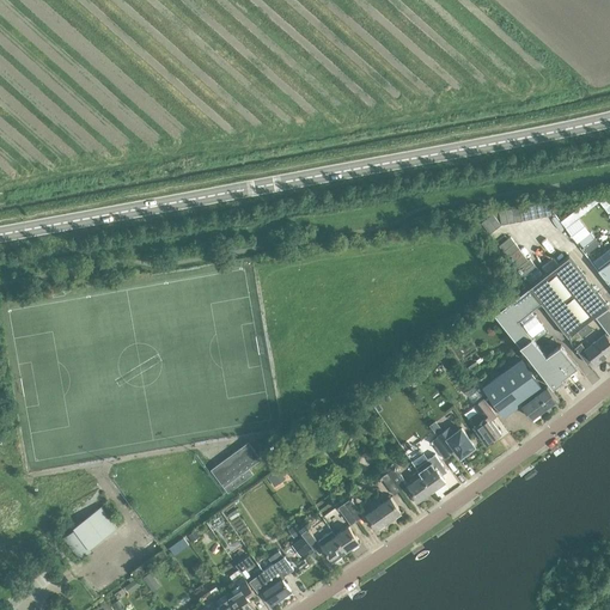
[(598,201),(608,213),(609,211),(609,201),(609,202),(604,197),(598,201)]
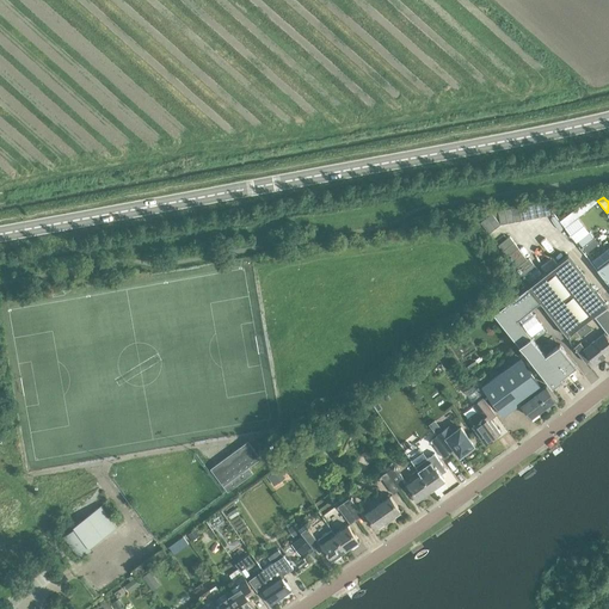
[(499,223),(543,215),(543,211),(534,213),(534,215),(529,216),(528,210),(539,208),(539,203),(497,210),(499,223)]
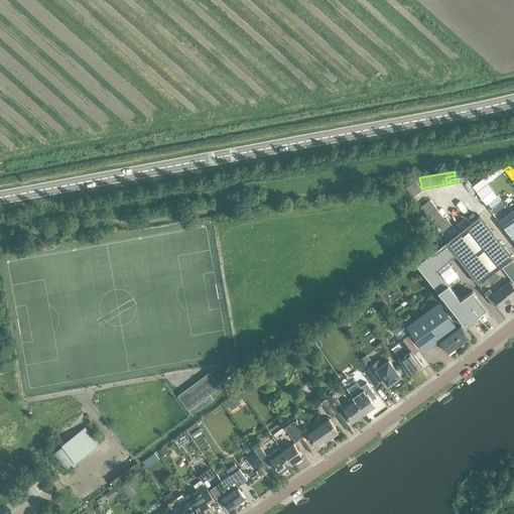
[(487,182),(475,191),(492,215),(504,207),(487,182)]
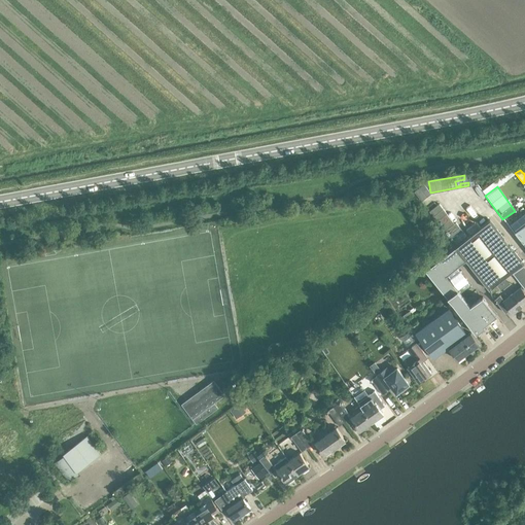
[(448,237),(458,229),(439,204),(428,211),(448,237)]
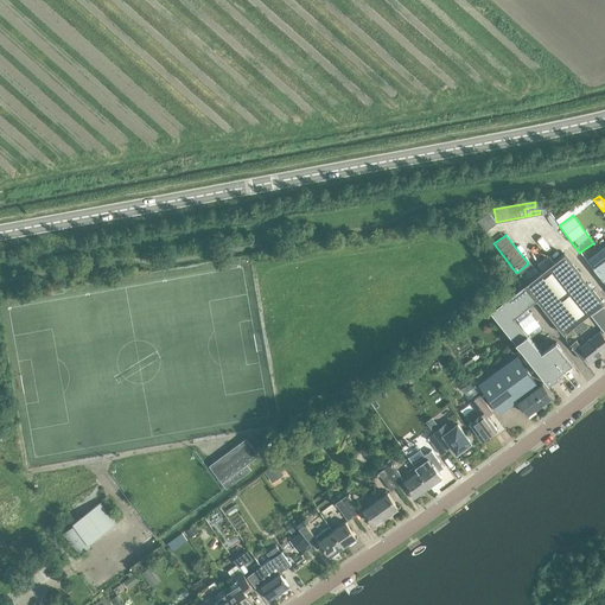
[(541,358),(527,339),(513,320),(534,304),(561,339),(588,318),(602,307),(562,256),(490,312),(490,313),(516,346),(532,367),(534,365),(549,386),(572,368),(556,348),(541,358)]
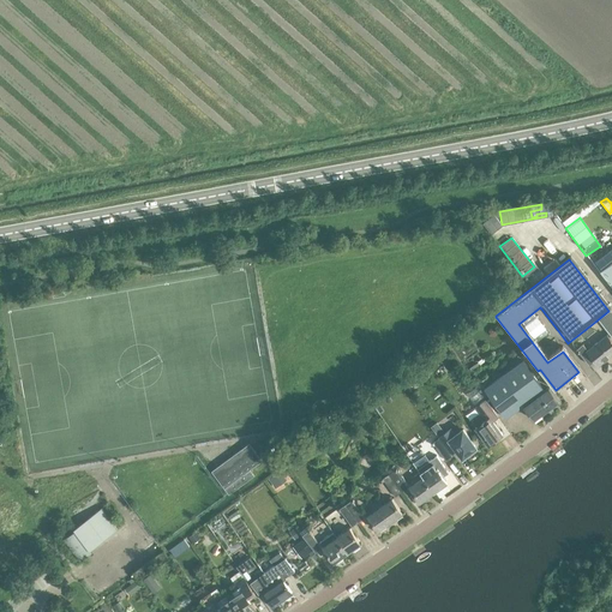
[(546,273),(558,267),(555,261),(544,267),(546,273)]
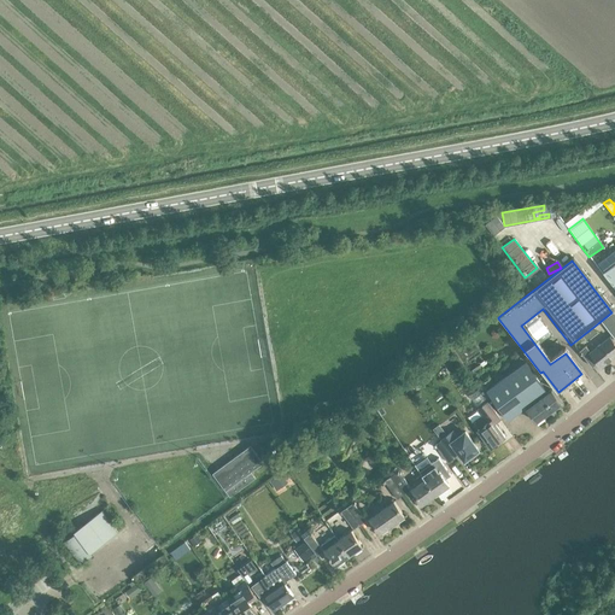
[(614,264),(602,275),(614,291),(614,264)]
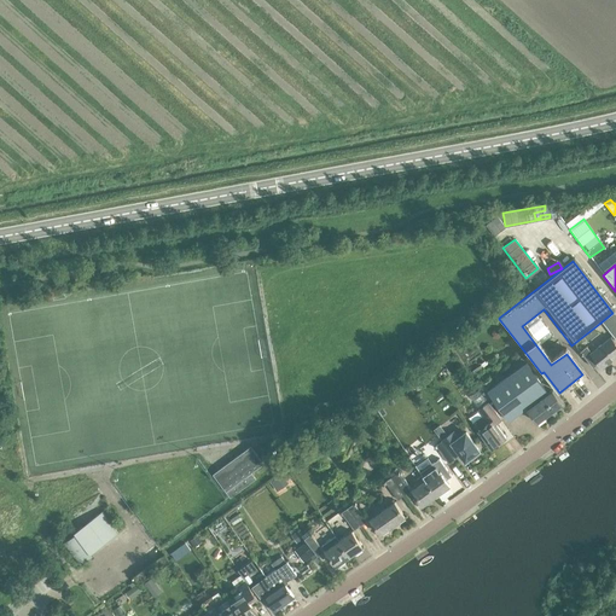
[(615,344),(615,317),(612,313),(599,324),(615,344)]
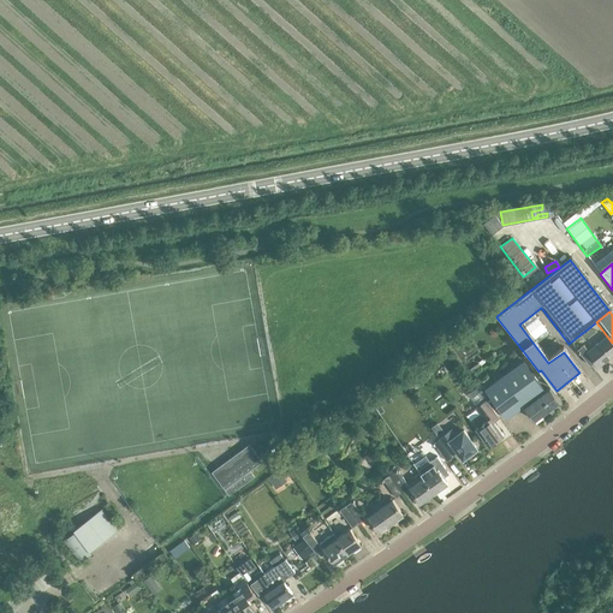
[(597,369),(612,356),(612,347),(606,338),(587,353),(581,346),(575,352),(587,368),(593,363),(597,369)]
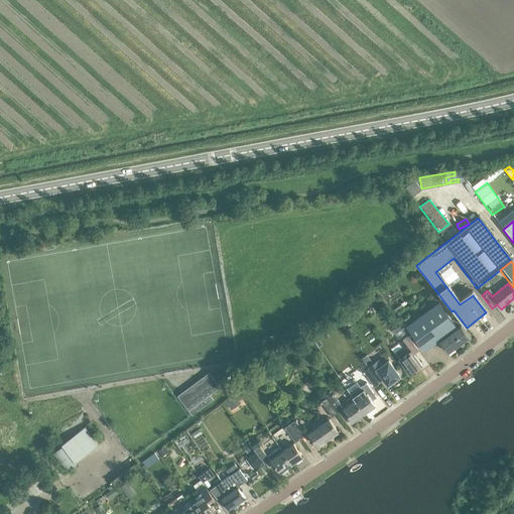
[(422,353),(438,341),(439,342),(437,343),(446,354),(468,339),(459,328),(456,330),(436,304),(404,329),(422,353)]
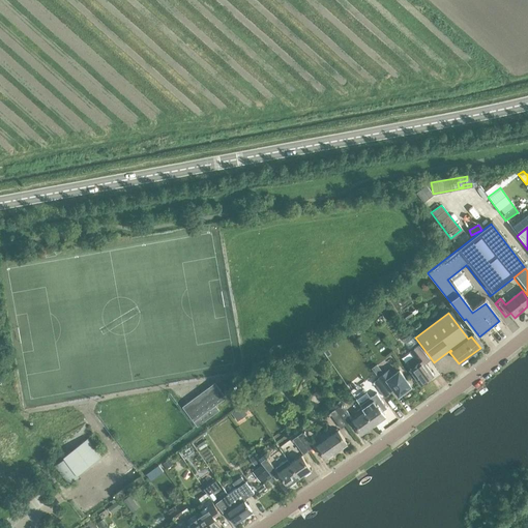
[(406,349),(416,343),(411,333),(400,340),(406,349)]
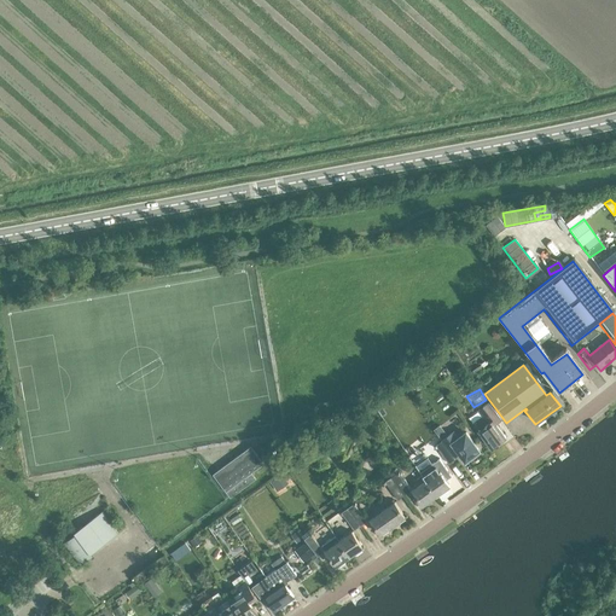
[(489,449),(504,439),(494,425),(499,422),(486,405),(476,412),(486,425),(476,431),(489,449)]
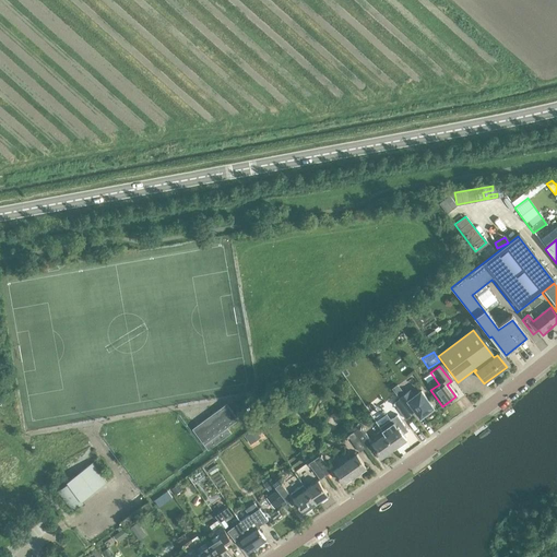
[(410,406),(419,418),(422,416),(423,417),(426,416),(427,414),(429,412),(429,411),(431,410),(419,392),(412,398),(407,392),(398,400),(404,409),(410,406)]
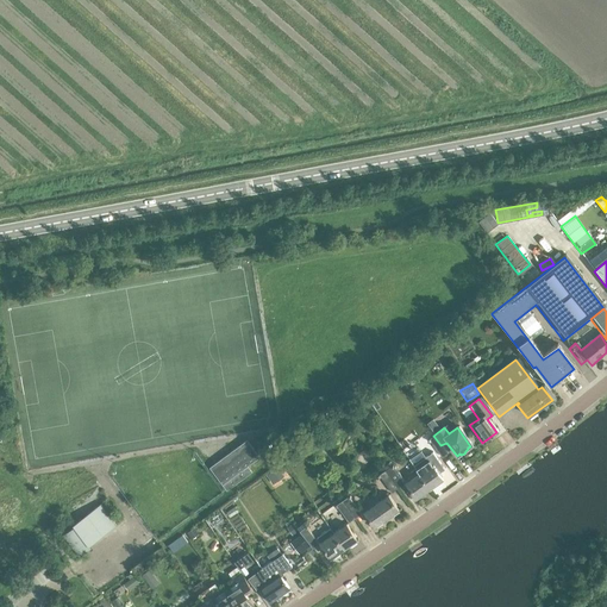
[(439,458),(446,455),(433,436),(427,440),(439,458)]
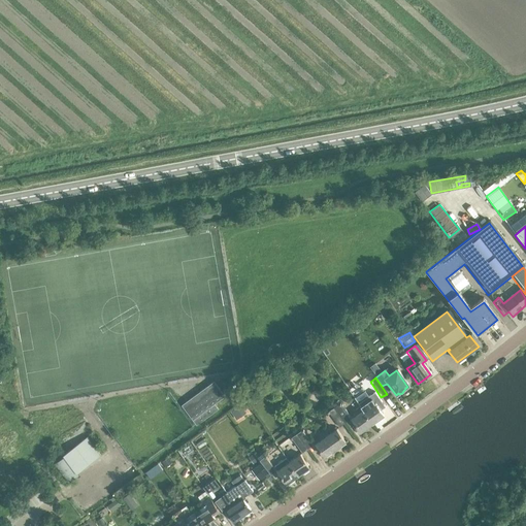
[(181,406),(194,425),(216,409),(211,404),(222,397),(211,383),(181,406)]
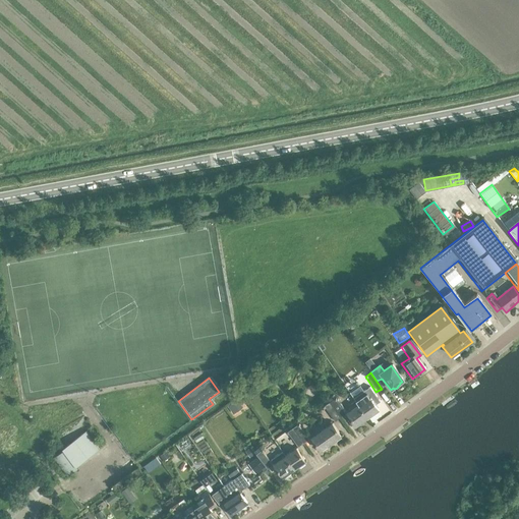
[(358,399),(354,402),(366,419),(378,411),(368,398),(361,403),(358,399)]
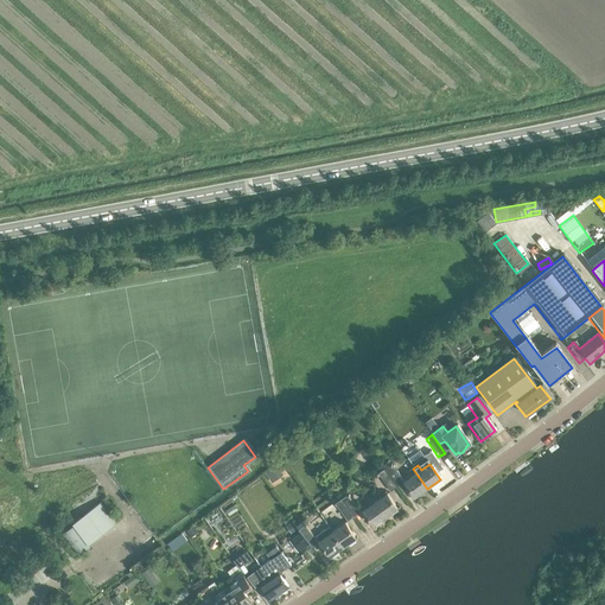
[(278,466),(265,471),(268,482),(281,477),(278,466)]
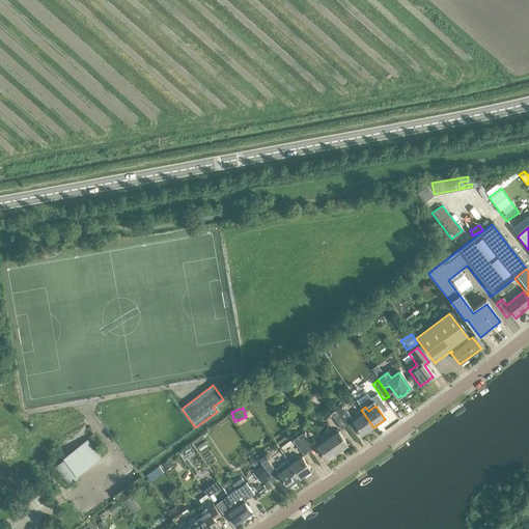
[(345,427),(351,423),(340,409),(335,412),(345,427)]
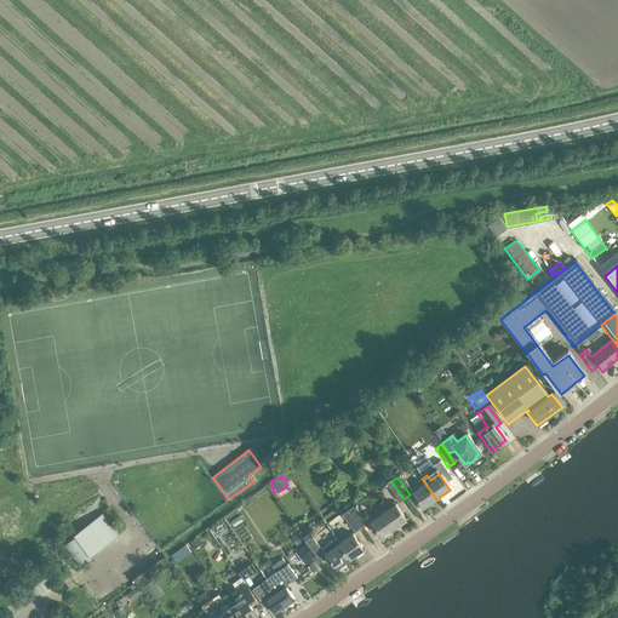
[(436,499),(422,479),(416,482),(419,488),(412,493),(423,509),(436,499)]
